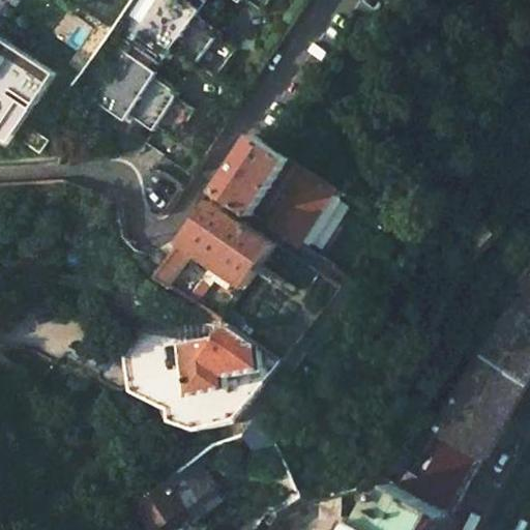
[(0,0),(0,90),(15,101),(33,74),(0,48),(0,0)]
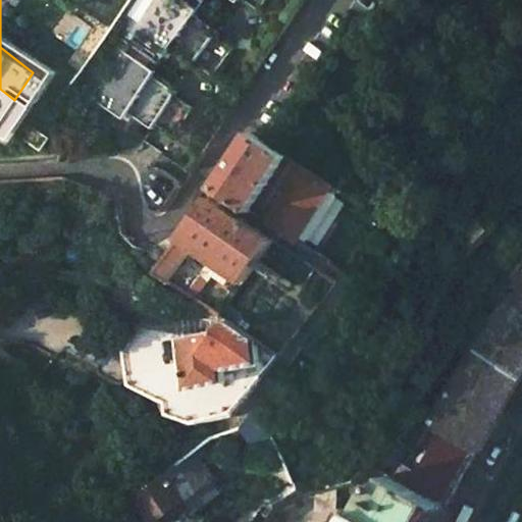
[(183,0),(156,0),(135,33),(164,55),(168,49),(193,66),(196,62),(216,35),(218,31),(195,13),(197,10),(183,0)]
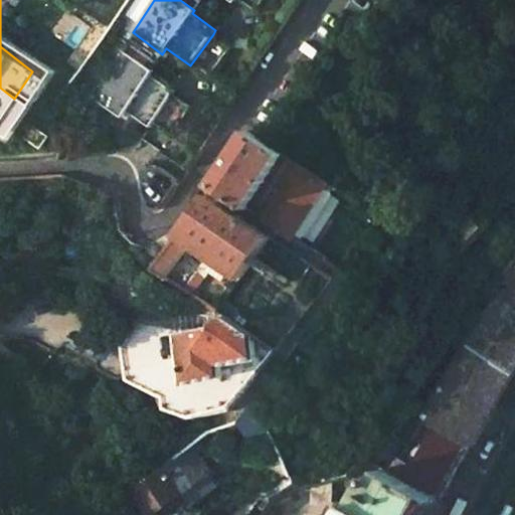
[(237,0),(255,12),(264,0),(237,0)]
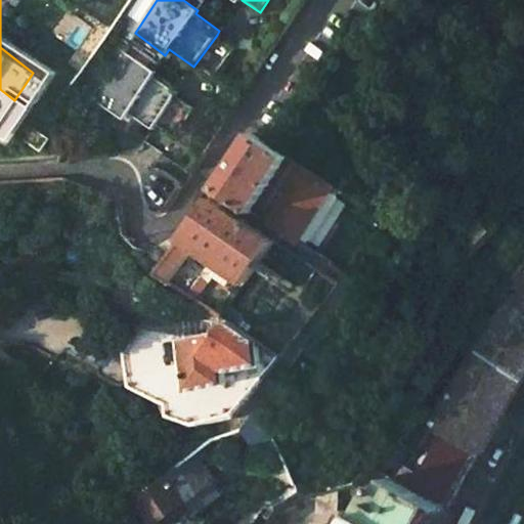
[(215,77),(236,48),(217,35),(197,62),(215,77)]
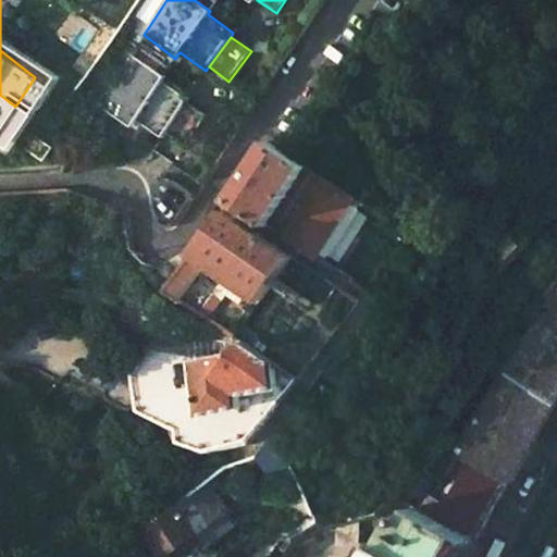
[(132,53),(98,103),(132,125),(135,120),(161,137),(164,132),(185,102),(188,98),(162,81),(164,76),(132,53)]
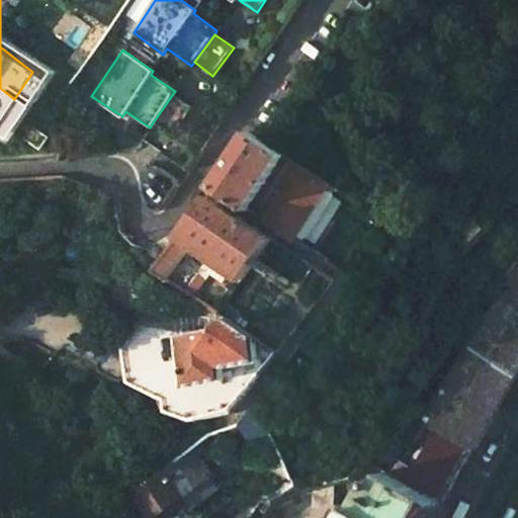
[(173,137),(192,108),(172,95),(153,122),(173,137)]
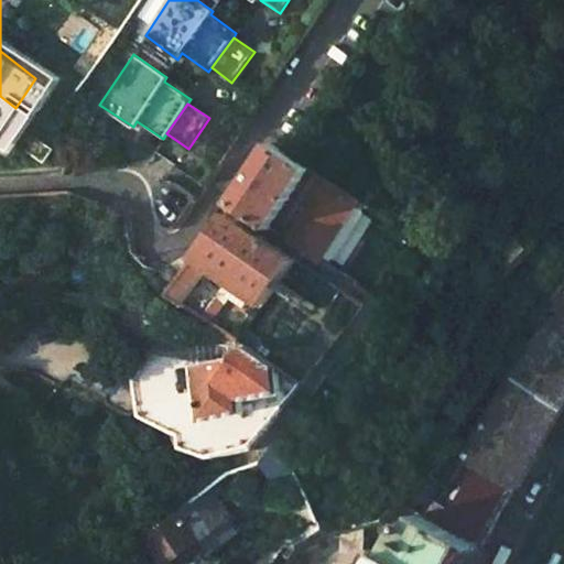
[(362,202),(271,143),(230,205),(269,230),(318,262),(362,202)]
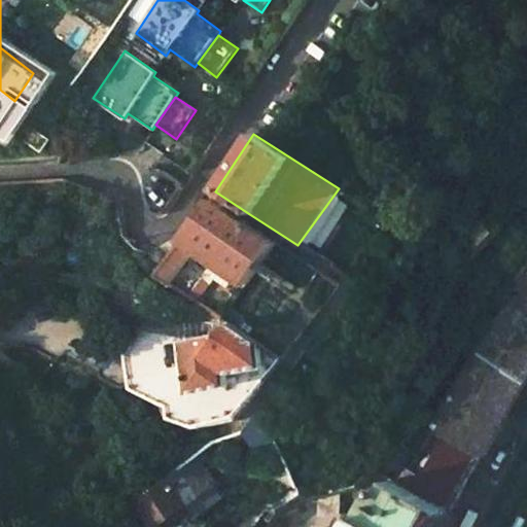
[(348,195),(339,188),(297,245),(306,250),(348,195)]
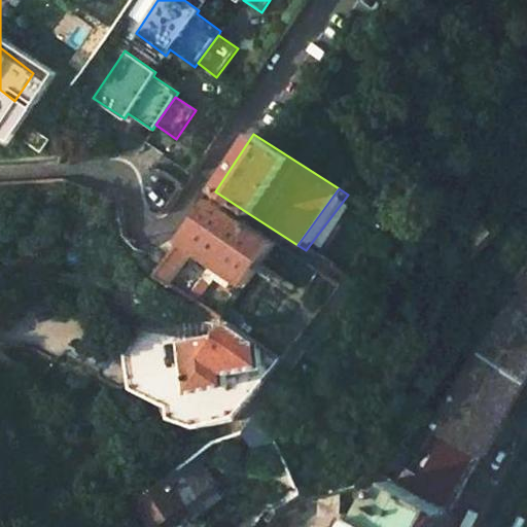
[(276,244),(208,201),(154,277),(170,287),(194,253),(246,286),(276,244)]
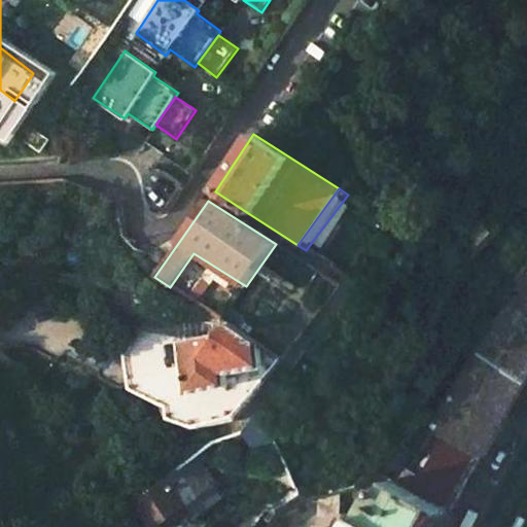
[(495,239),(483,229),(473,240),(485,249),(495,239)]
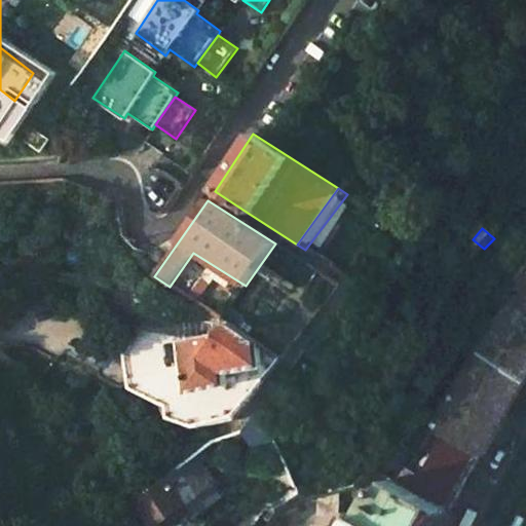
[(525,375),(525,274),(391,484),(450,515),(480,457),(524,378),(525,375)]
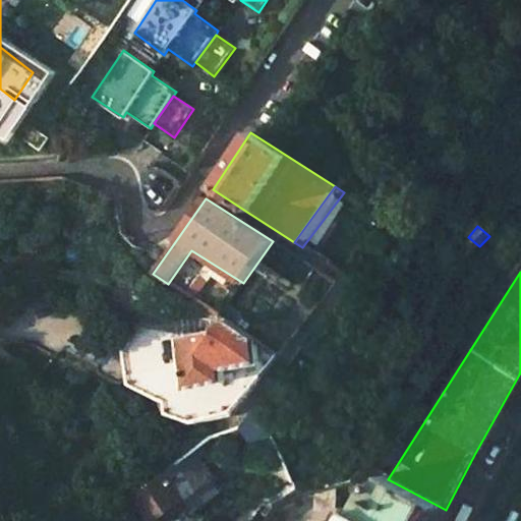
[(206,285),(197,279),(186,295),(195,300),(206,285)]
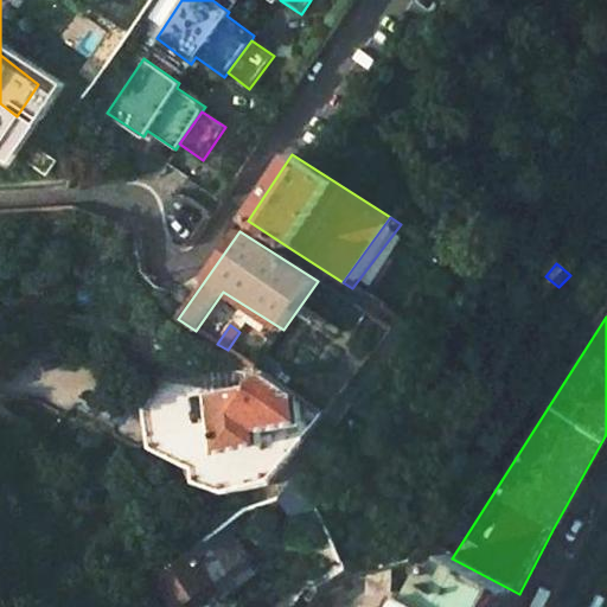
[(327,414),(263,374),(260,375),(256,376),(254,378),(251,382),(250,385),(250,388),(158,403),(136,394),(152,447),(186,462),(186,471),(186,473),(189,475),(191,478),(195,480),(229,496),(272,486),(327,414)]
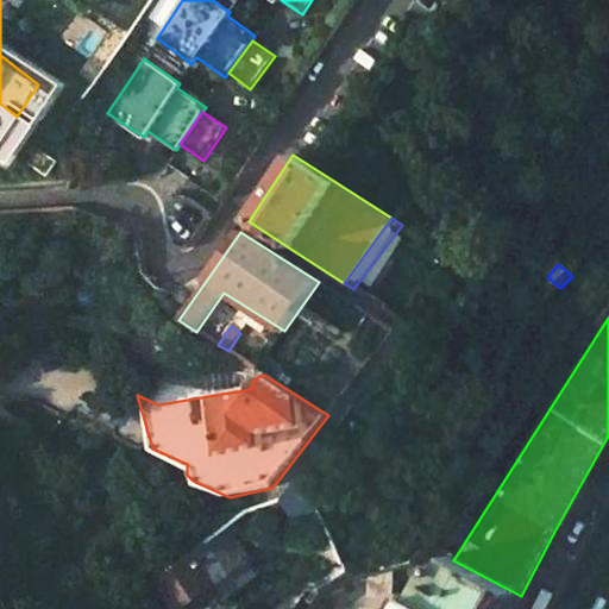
[(313,500),(300,473),(283,496),(313,500)]
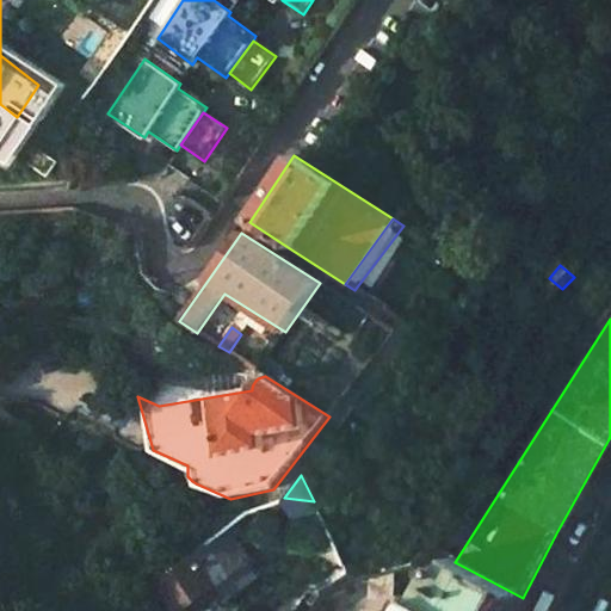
[(261,576),(226,529),(192,554),(216,586),(228,602),(261,576)]
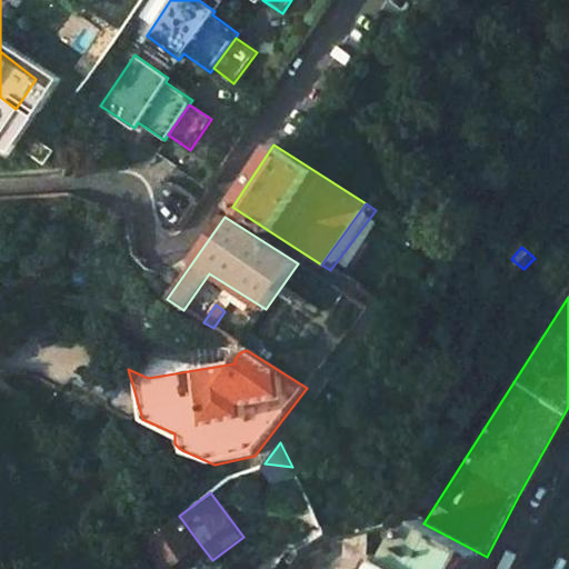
[(320,527),(312,511),(299,518),(306,533),(320,527)]
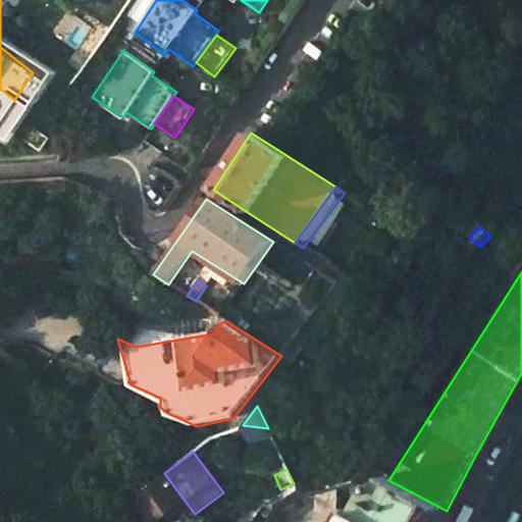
[(185,501),(164,473),(132,498),(150,521),(156,521),(181,504),(185,501)]
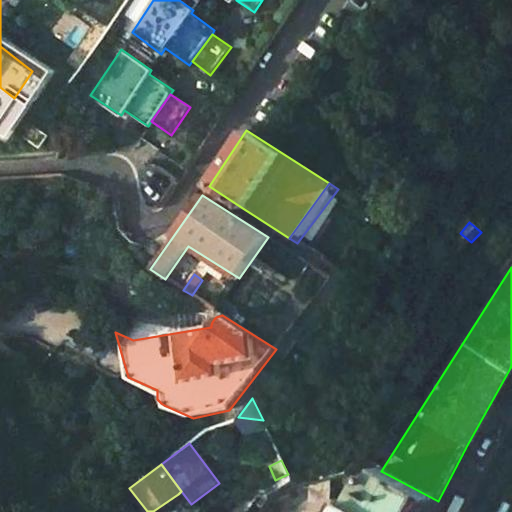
[(432,511),(438,501),(381,471),(373,485),(368,483),(366,488),(370,490),(361,508),(355,505),(351,511),(347,509),(345,511),(327,511),(327,495),(299,498),(294,486),(268,499),(263,506),(259,511),(258,511),(432,511)]
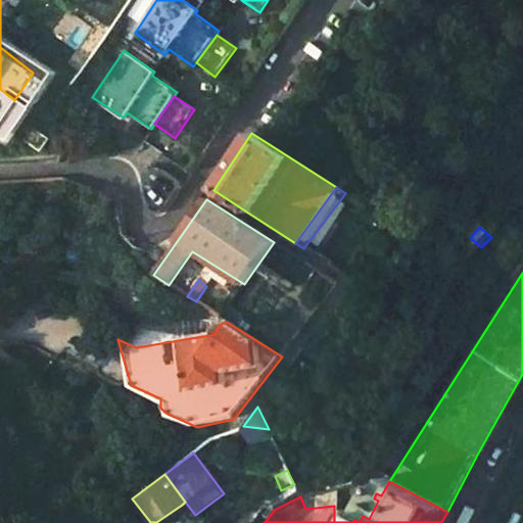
[(195,515),(185,502),(182,505),(191,518),(195,515)]
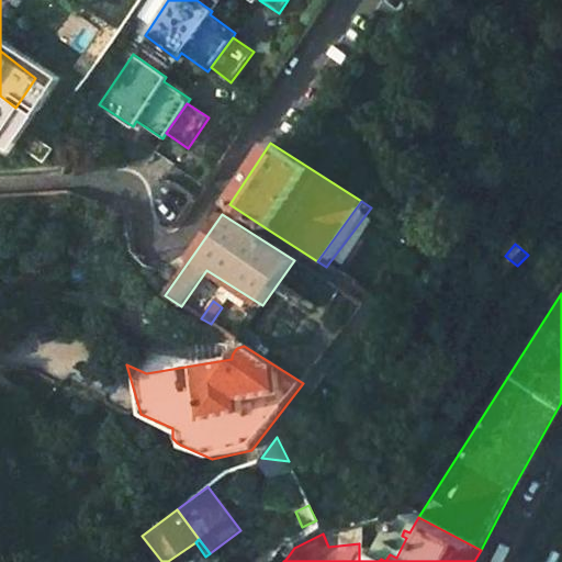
[(143,561),(131,543),(103,561),(143,561)]
